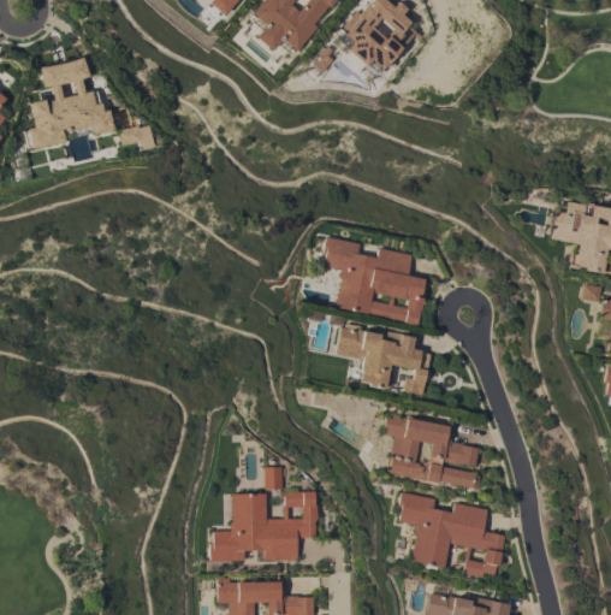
[(237,0),(224,16),(211,4),(213,0),(237,0)]
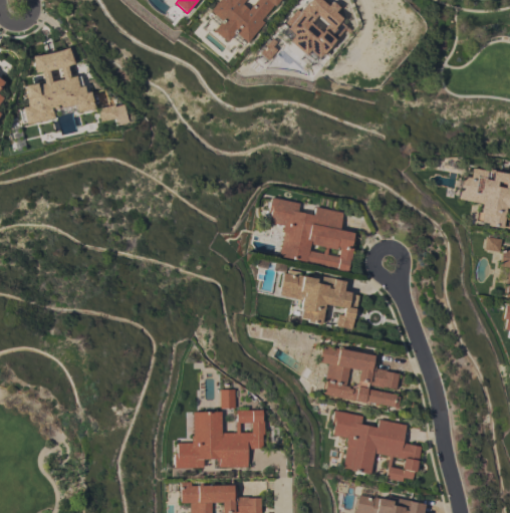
[(281,0),(275,6),(262,20),(265,23),(248,43),(247,42),(243,47),(232,37),(228,43),(215,31),(219,26),(209,16),(213,12),(211,11),(220,0),(281,0)]
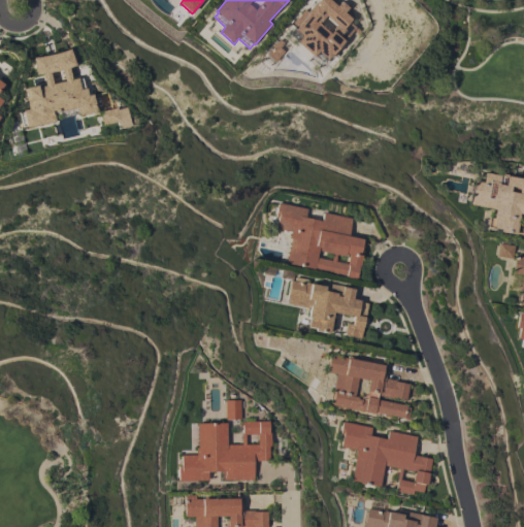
[(299,43),(328,66),(361,26),(348,15),(354,8),(342,0),(341,0),(339,4),(333,0),(320,0),(296,30),(304,36),(299,43)]
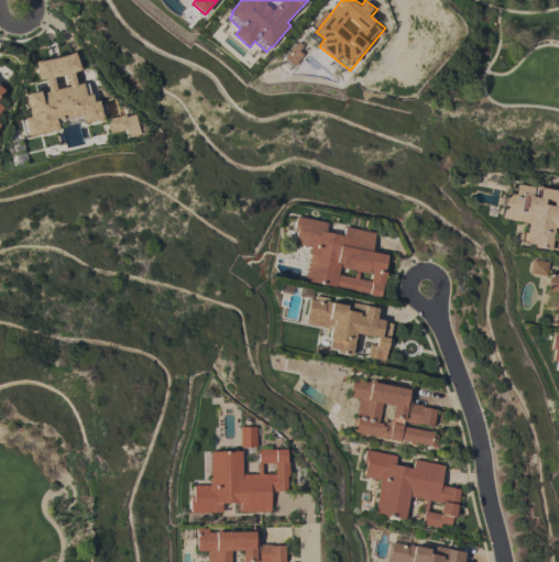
[(94,65),(99,75),(105,84),(111,91),(118,99),(105,102),(108,119),(87,123),(87,122),(61,128),(61,131),(42,135),(42,134),(31,136),(30,135),(25,135),(22,121),(26,120),(26,118),(33,117),(28,95),(42,91),(42,94),(51,92),(47,79),(41,80),(37,62),(47,61),(57,58),(67,56),(77,53),(83,68),(94,65)]
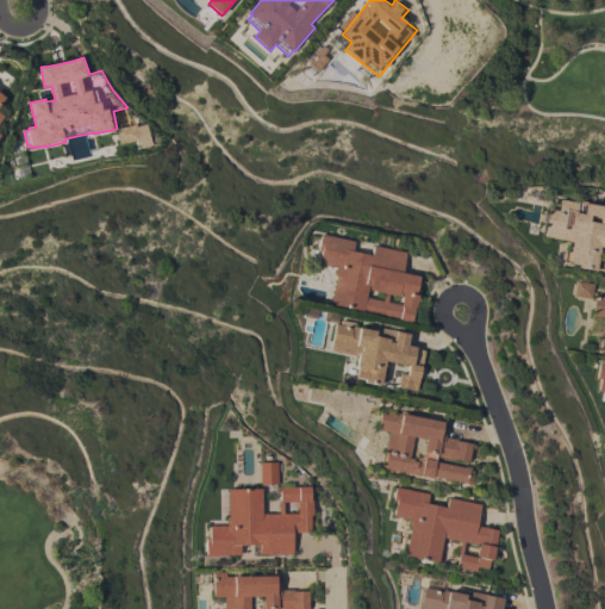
[(118,130),(133,126),(130,109),(147,118),(148,125),(150,124),(155,147),(142,149),(139,142),(122,145),(118,130)]
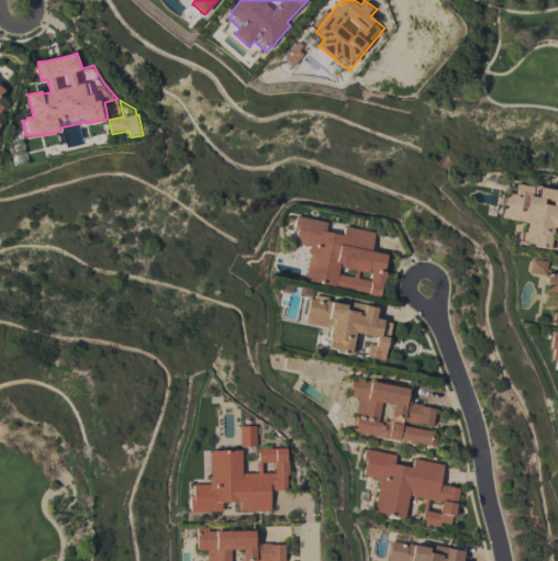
[(557,227),(556,227),(551,250),(535,247),(535,245),(527,244),(529,233),(527,233),(529,223),(503,219),(508,192),(517,194),(520,184),(537,187),(535,194),(525,193),(522,211),(527,212),(531,195),(540,198),(542,189),(538,189),(539,186),(544,187),(544,188),(557,190),(557,227)]
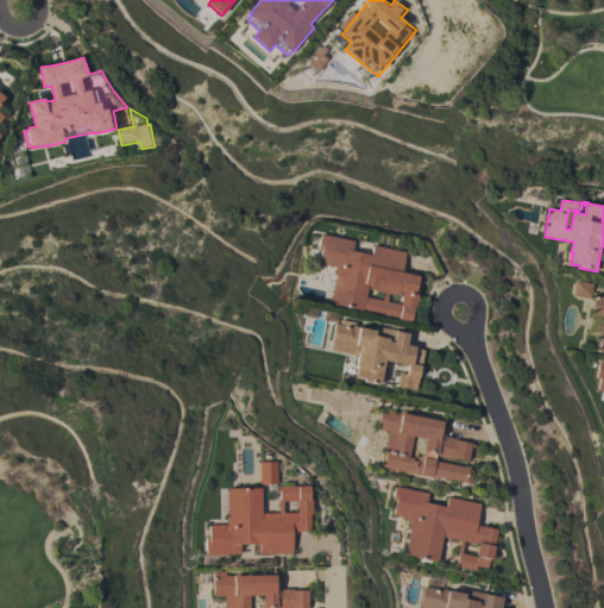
[(332,305),(338,276),(337,276),(338,268),(321,264),(323,252),(320,252),(323,234),(357,242),(354,251),(373,255),(376,245),(409,252),(404,274),(421,277),(417,294),(421,294),(417,308),(416,307),(414,323),(401,320),(401,319),(332,305)]
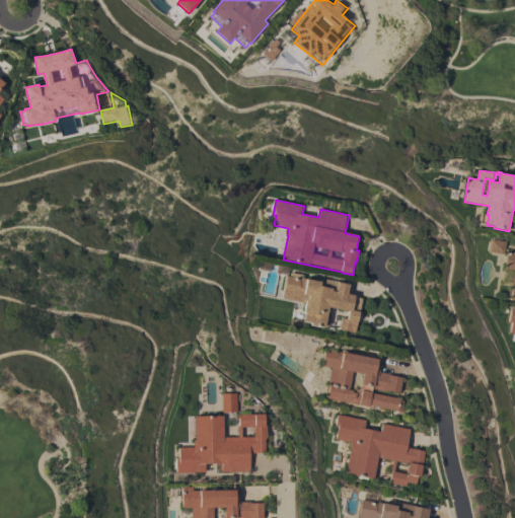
[(493,239),(508,242),(506,254),(491,252),(493,239)]
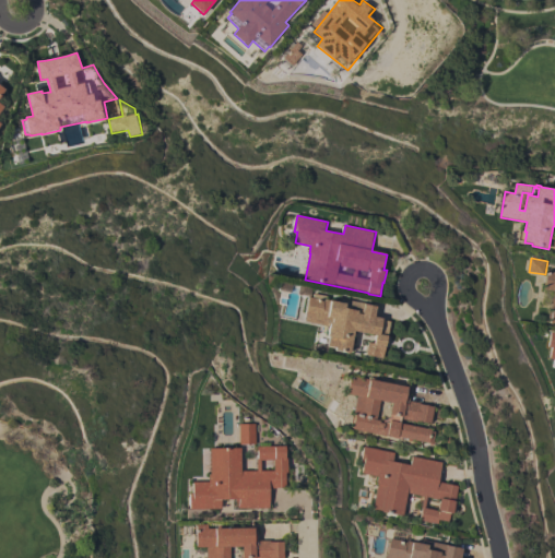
[(554,324),(551,324),(552,320),(550,319),(551,312),(554,312),(554,309),(553,306),(554,301),(554,292),(545,289),(548,271),(554,272),(554,324)]
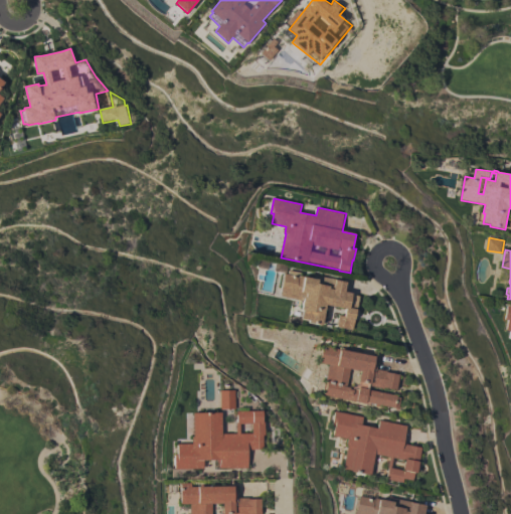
[(347,282),(345,292),(353,294),(353,295),(360,297),(354,330),(338,327),(340,316),(345,317),(347,309),(327,305),(323,326),(309,323),(310,321),(302,320),(304,310),(303,310),(305,301),(283,297),(284,290),(283,289),(285,274),(290,275),(291,271),(302,273),(302,277),(315,279),(316,276),(347,282)]
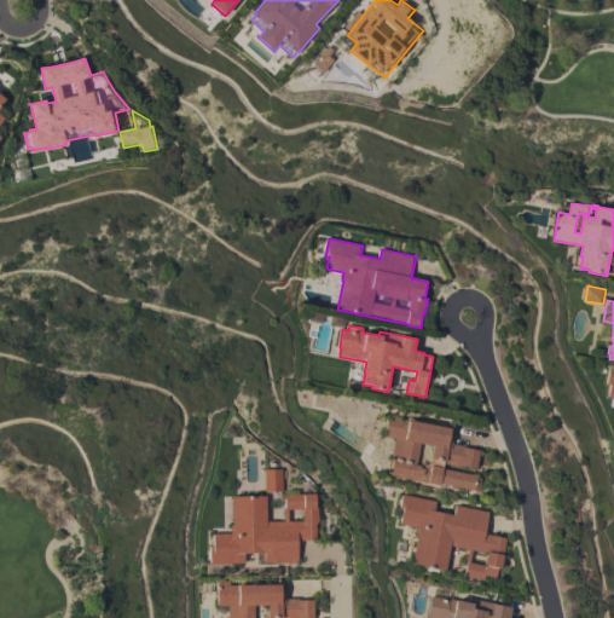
[(391,475),(392,471),(391,471),(392,462),(393,462),(394,458),(398,439),(387,437),(391,417),(411,421),(411,420),(413,421),(413,419),(421,420),(421,422),(457,429),(453,444),(468,446),(467,448),(482,451),(479,469),(463,467),(463,468),(445,465),(445,469),(480,477),(479,478),(484,479),(481,491),(441,484),(441,485),(391,475)]
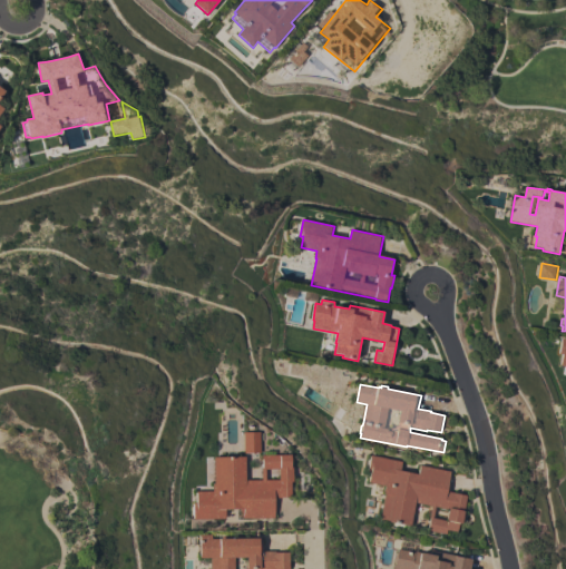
[(246,433),(263,433),(263,453),(246,453),(246,433)]
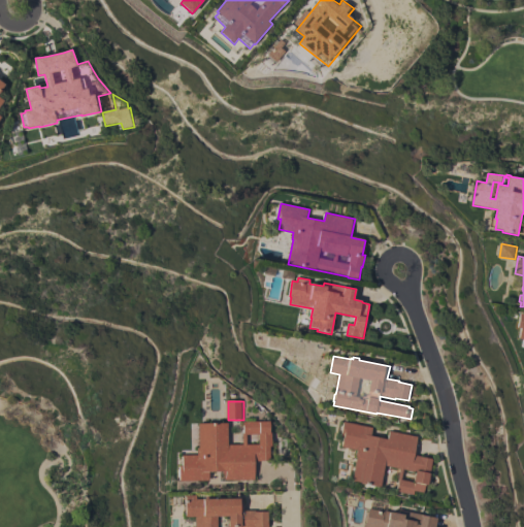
[(199,424),(229,423),(229,446),(244,445),(244,433),(244,422),(271,422),(271,434),(273,434),(273,447),(271,447),(272,461),(256,461),(256,481),(226,481),(226,472),(210,472),(210,481),(181,482),(181,466),(184,466),(184,456),(199,455),(199,449),(200,449),(199,424)]
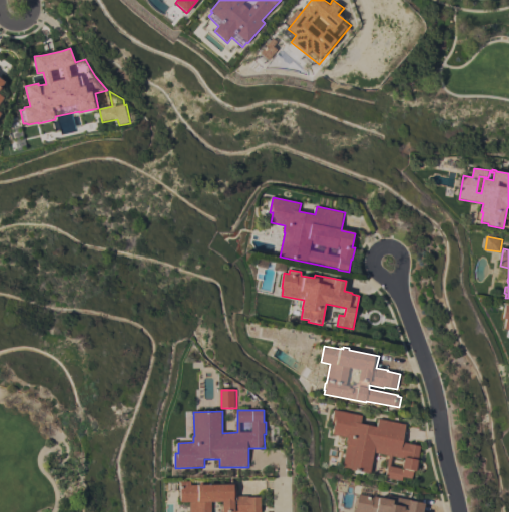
[(412,479),(403,477),(402,481),(386,478),(388,467),(387,467),(390,456),(375,453),(371,474),(343,468),(348,445),(347,445),(348,438),(333,435),(335,425),(333,424),(336,410),(363,416),(362,424),(378,427),(379,419),(407,425),(403,443),(421,446),(416,472),(414,471),(412,479)]
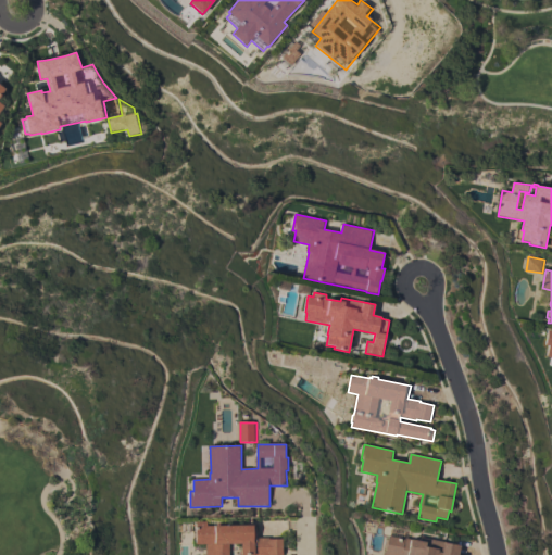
[(208,554),(208,544),(197,545),(197,522),(209,521),(209,526),(218,526),(218,524),(226,524),(226,526),(258,526),(258,539),(270,538),(270,540),(284,539),(284,554),(208,554)]
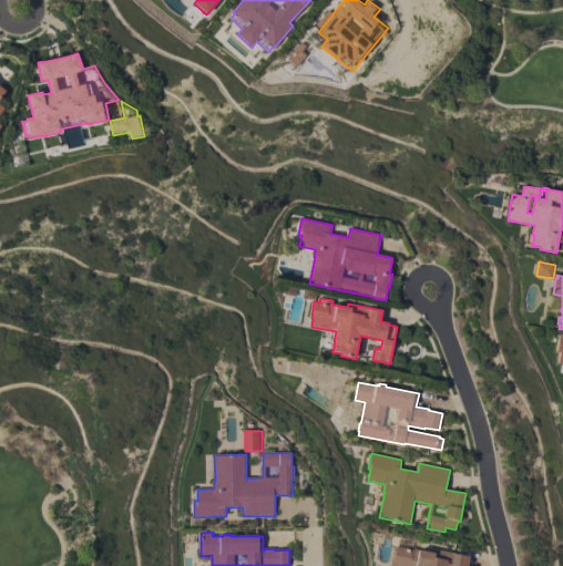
[(392,565),(398,546),(415,549),(431,552),(431,548),(456,553),(456,554),(470,557),(469,565),(392,565)]
